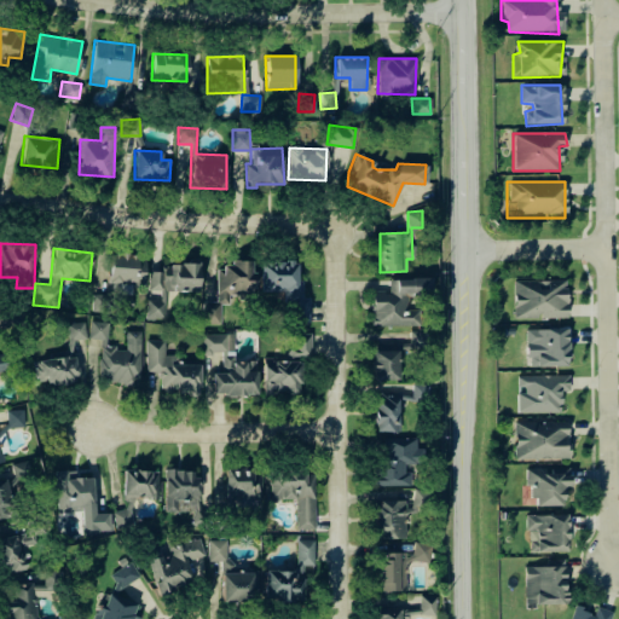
[(146,256),(109,254),(108,283),(145,284),(146,256)]
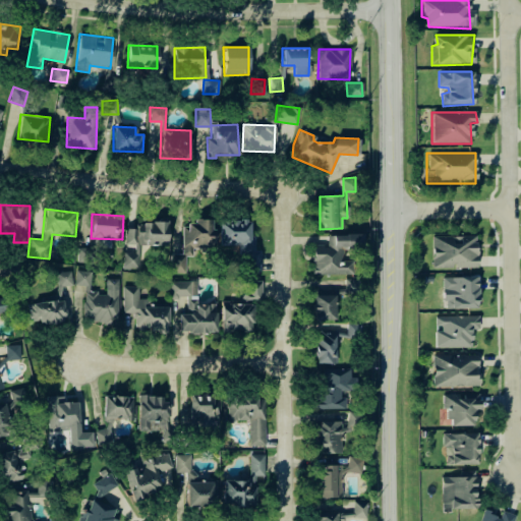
[(183,225),(182,255),(192,256),(192,250),(213,251),(214,220),(194,219),(193,225),(183,225)]
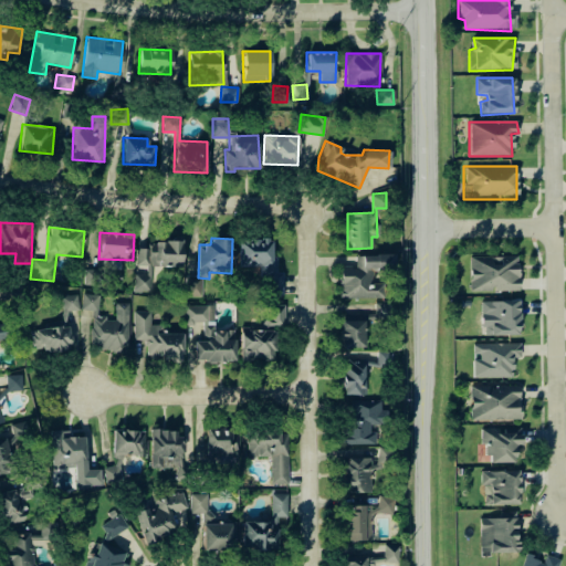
[(239,266),(262,266),(262,296),(283,296),(282,272),(276,272),(276,257),(272,257),(272,239),(238,239),(239,266)]
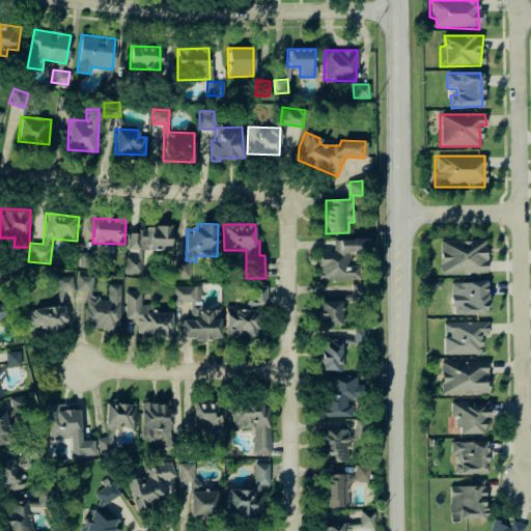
[(170,250),(171,226),(139,226),(139,233),(127,232),(126,273),(141,274),(142,250),(170,250)]
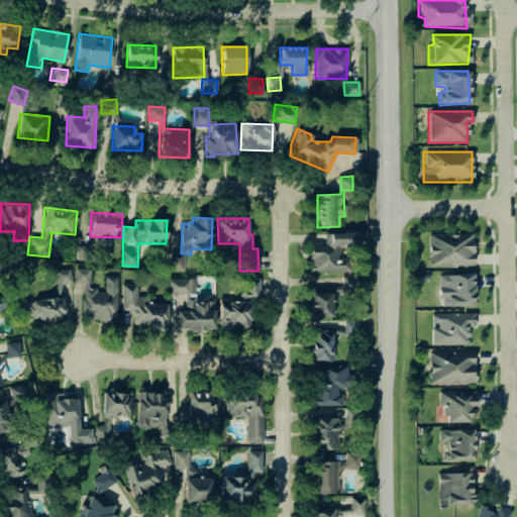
[(310,272),(350,273),(350,259),(339,259),(339,246),(359,246),(359,232),(325,232),(325,243),(311,243),(310,272)]
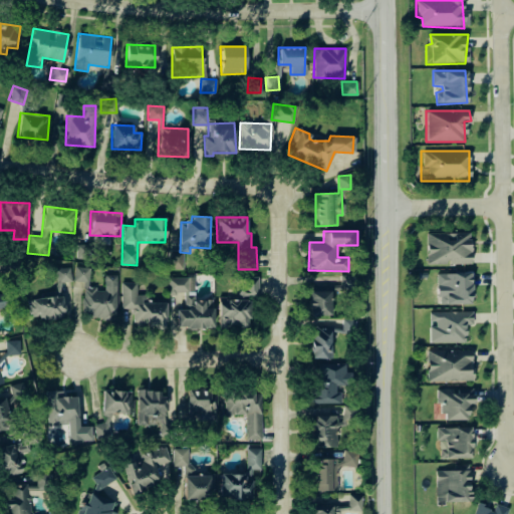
[(470,264),(470,233),(426,233),(426,264),(470,264)]
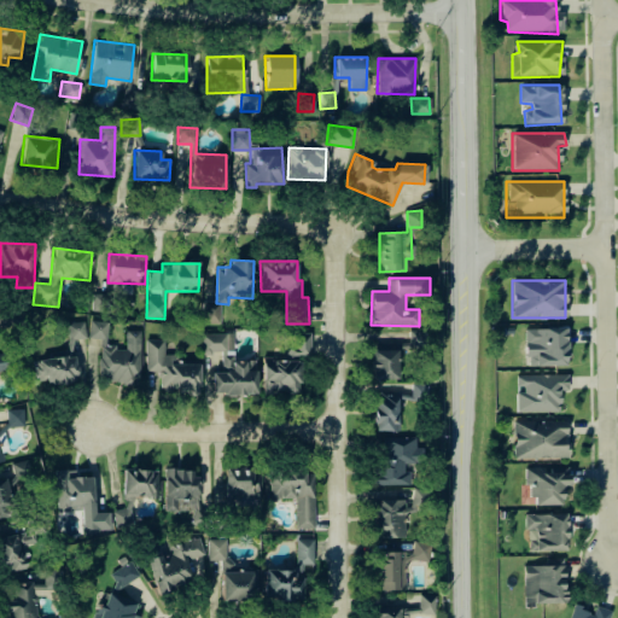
[(110,295),(93,293),(92,312),(110,312),(110,295)]
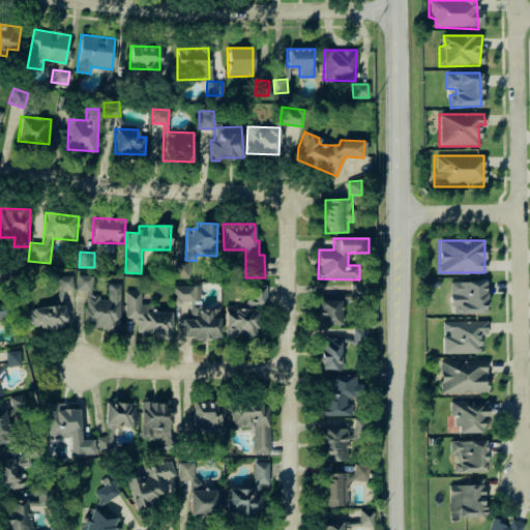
[(189,259),(174,259),(174,278),(188,278),(189,259)]
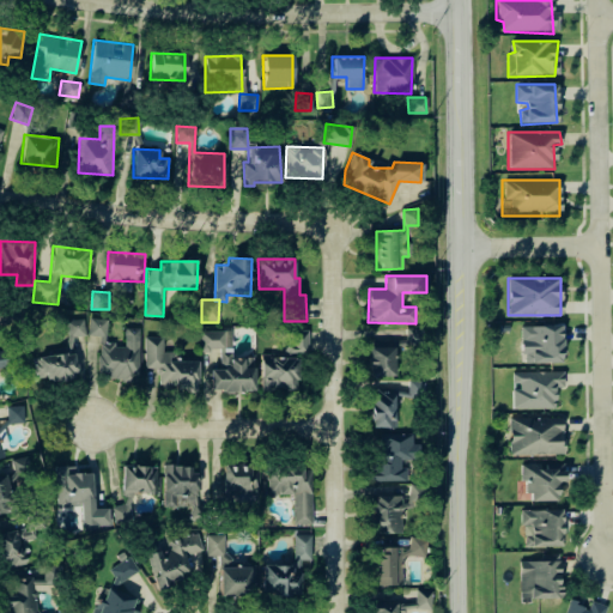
[(84,319),(66,320),(67,337),(85,335),(84,319)]
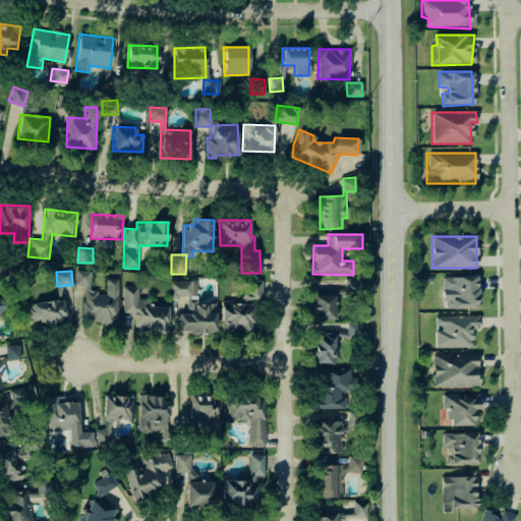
[(119,279),(106,279),(106,293),(91,292),(91,271),(75,271),(74,285),(84,286),(83,322),(117,323),(119,279)]
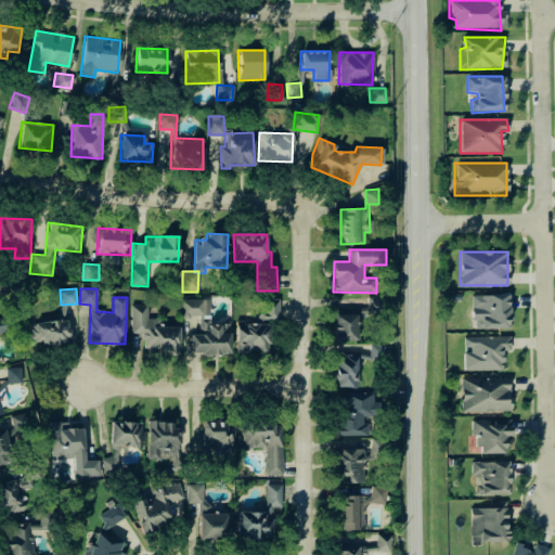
[(475,328),(510,327),(508,295),(470,295),(472,309),(480,308),(480,319),(475,319),(475,328)]
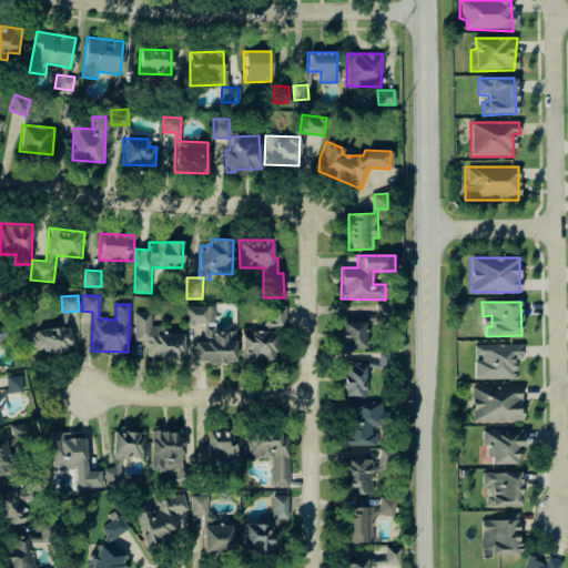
[(374,320),(391,321),(392,304),(374,303),(374,320)]
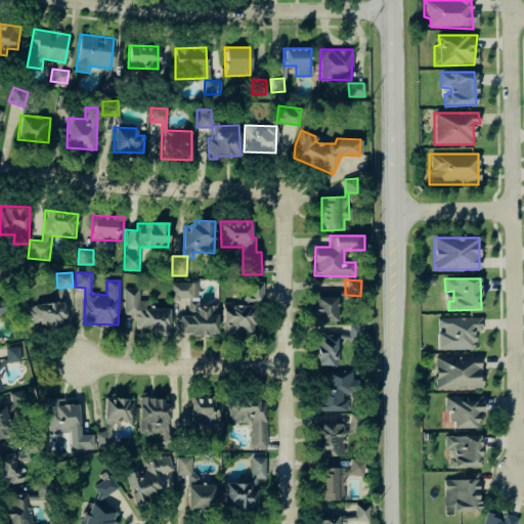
[(263,281),(244,282),(245,302),(264,302),(263,281)]
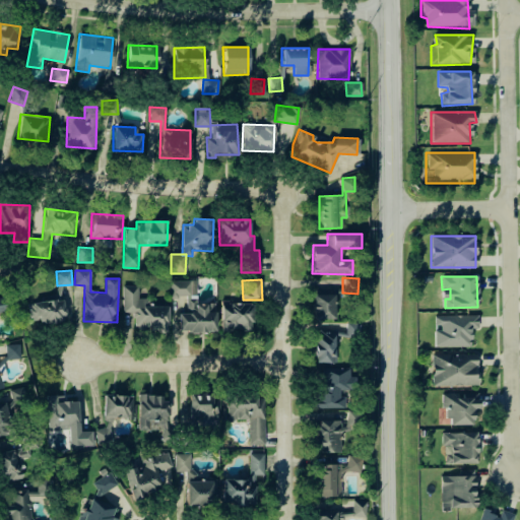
[(177,332),(215,332),(215,304),(197,304),(197,280),(172,280),(172,297),(187,297),(187,313),(177,313),(177,332)]
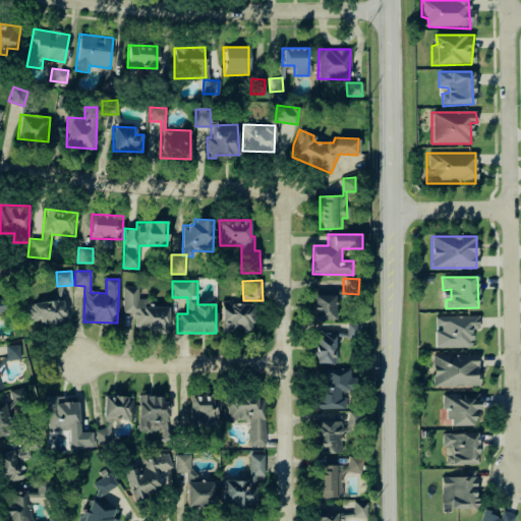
[(167,306),(148,307),(148,299),(138,299),(138,286),(123,286),(123,312),(134,312),(135,330),(168,330),(167,306)]
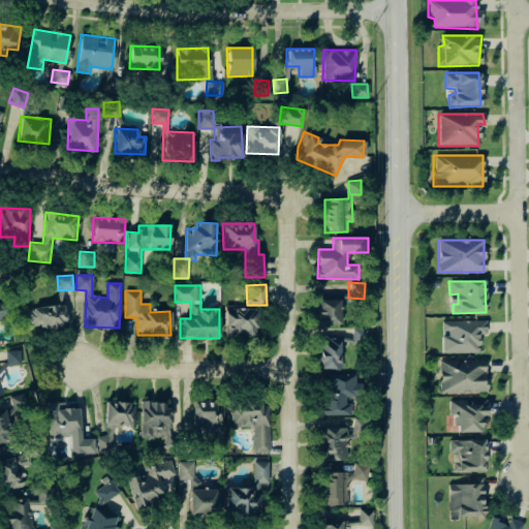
[(340,324),(340,300),(317,300),(318,324),(340,324)]
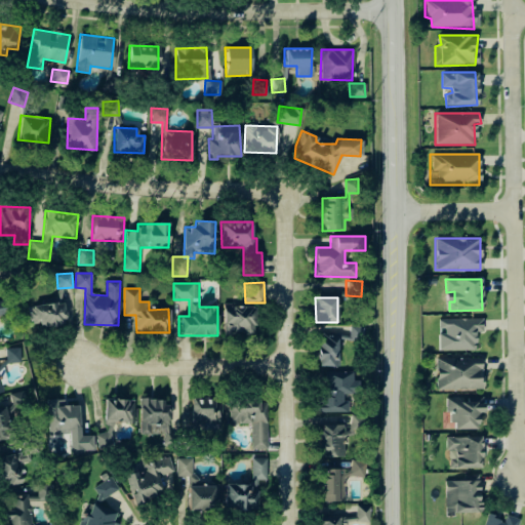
[(30,306),(31,326),(65,324),(63,298),(41,299),(42,305),(30,306)]
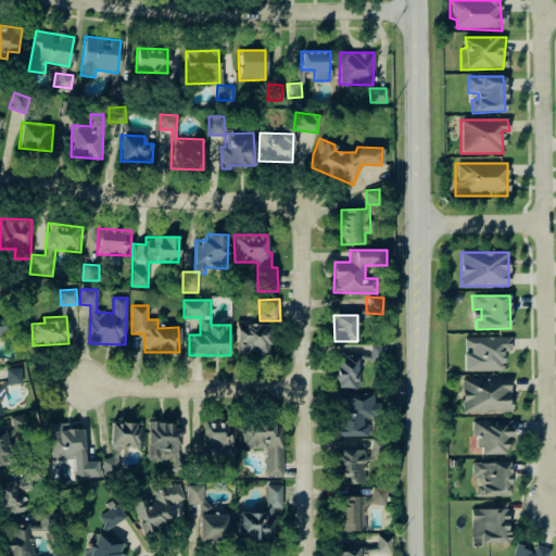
[(0,333),(13,332),(11,317),(0,318),(0,333)]
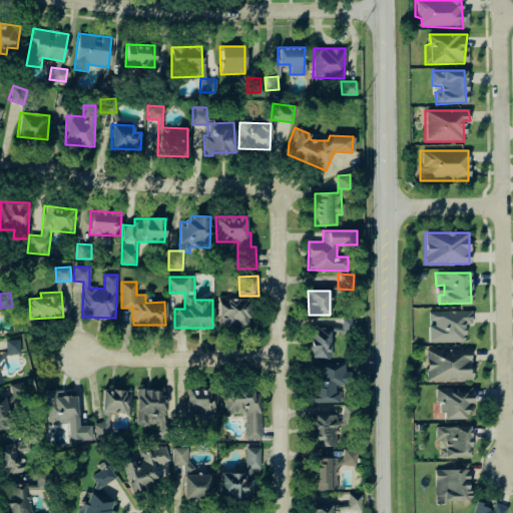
[(217,299),(218,326),(248,326),(248,298),(217,299)]
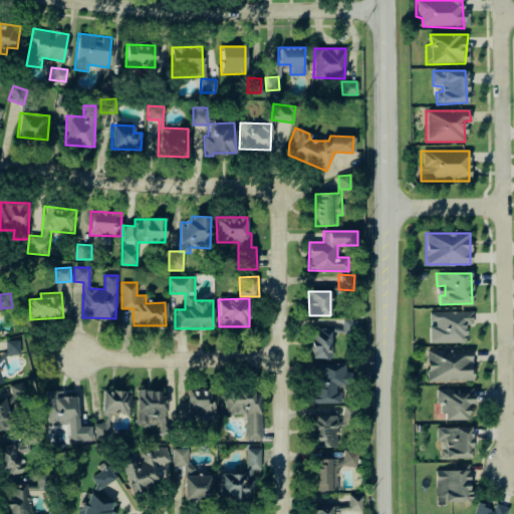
[(429,312),(430,323),(429,323),(430,343),(466,342),(465,324),(473,324),(473,311),(429,312)]
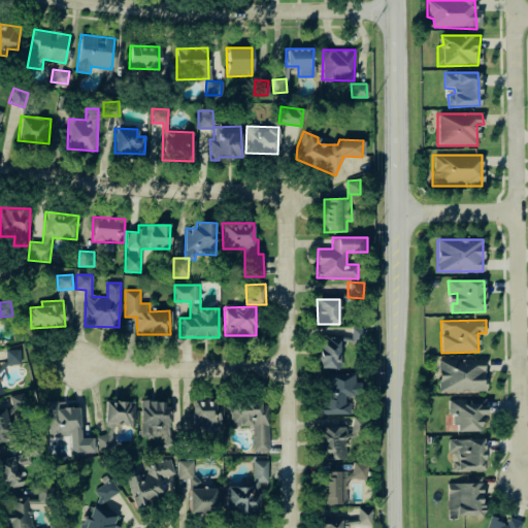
[(319,368),(340,368),(339,336),(319,336),(319,368)]
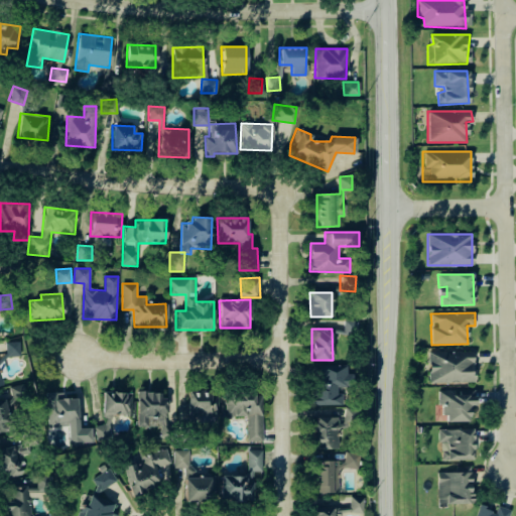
[(20,356),(19,342),(6,342),(7,357),(20,356)]
